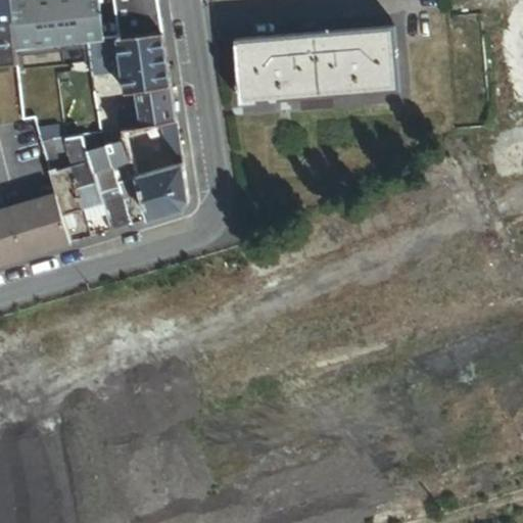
[(7,0),(0,0),(0,20),(10,19),(7,0)]
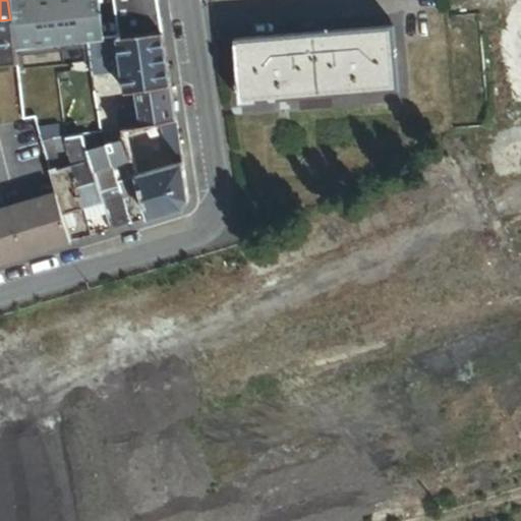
[(162,29),(157,0),(7,0),(10,19),(13,49),(87,40),(116,36),(162,29)]
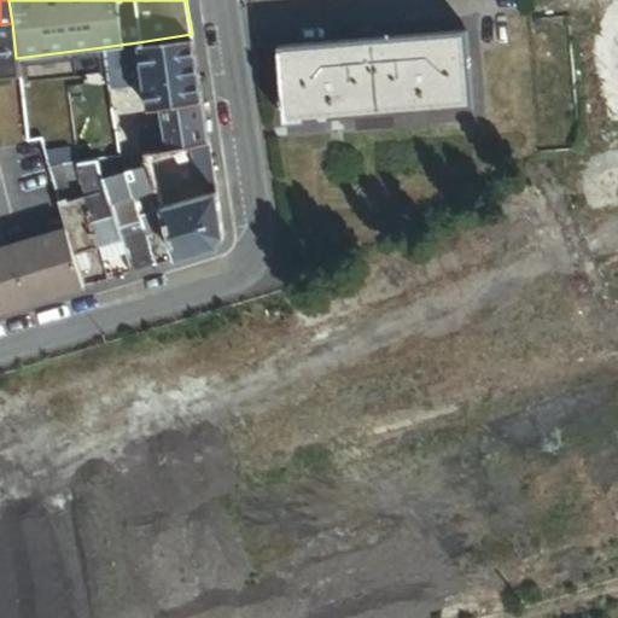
[(0,76),(18,74),(16,58),(12,23),(0,24),(0,76)]
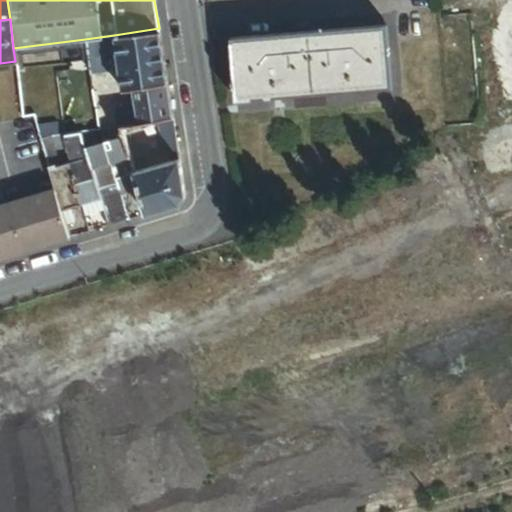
[(167,81),(159,28),(114,35),(116,51),(122,88),(133,86),(167,81)]
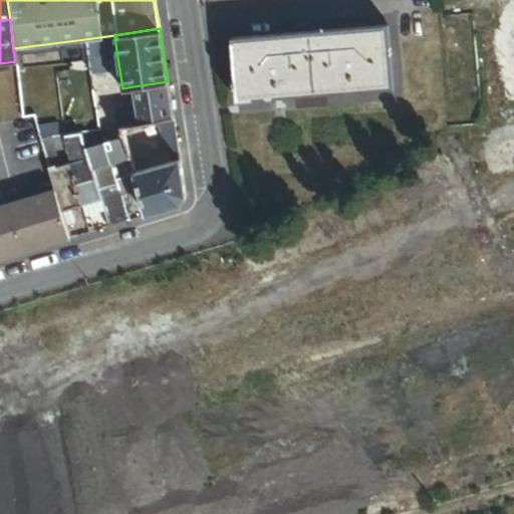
[(234,80),(235,91),(235,102),(391,90),(386,29),(231,41),(234,80)]
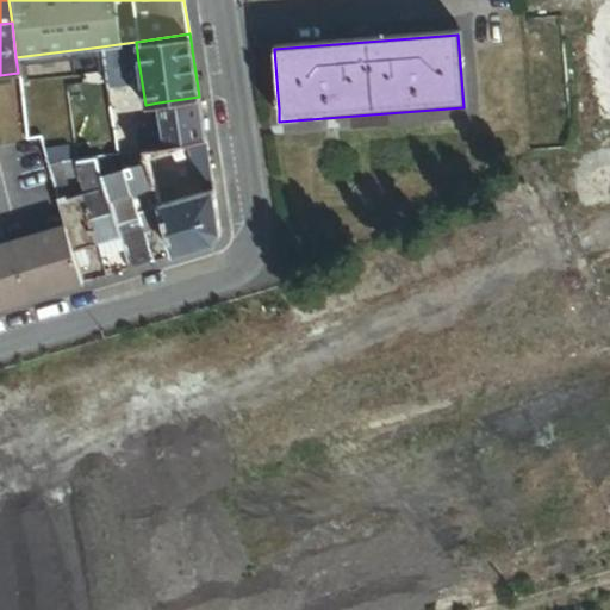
[(138,61),(136,42),(101,47),(104,66),(113,63),(113,64),(138,61)]
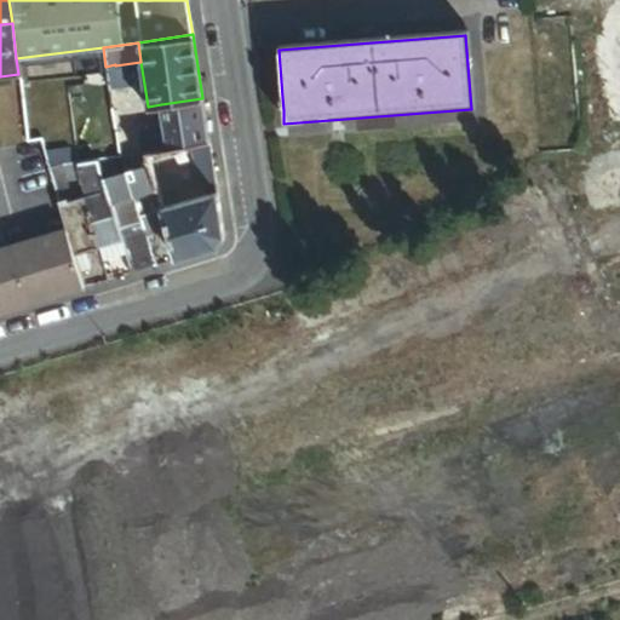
[(105,67),(103,47),(16,58),(18,74),(18,80),(105,69),(105,67)]
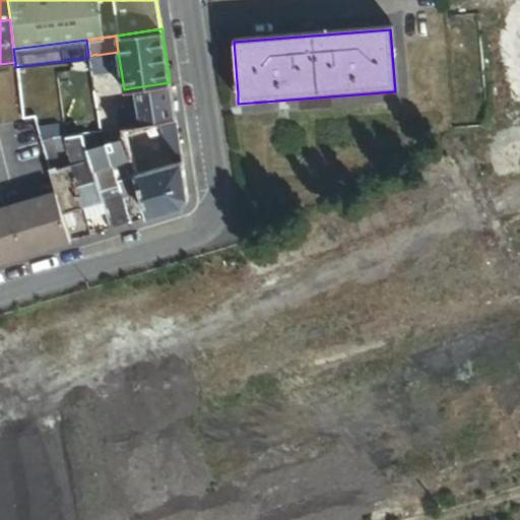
[(175,119),(170,82),(135,87),(137,106),(140,125),(156,122),(175,119)]
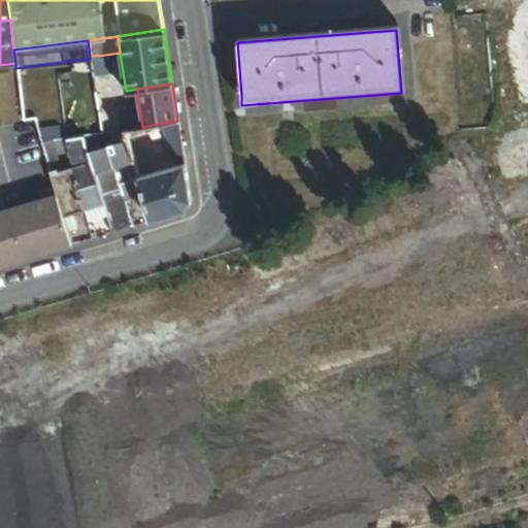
[(122,129),(142,127),(139,107),(118,111),(121,130),(122,129)]
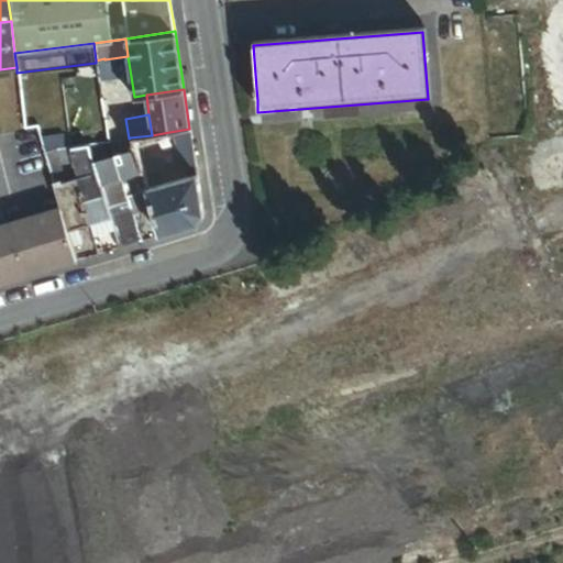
[(195,163),(189,129),(169,132),(179,168),(195,163)]
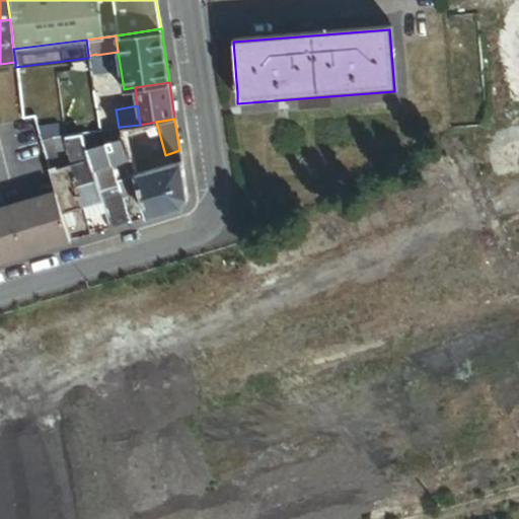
[(123,138),(120,127),(119,128),(98,130),(103,144),(123,138)]
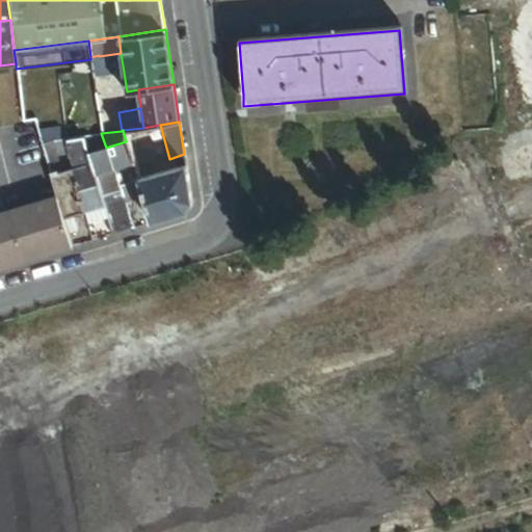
[(86,154),(81,136),(61,139),(63,145),(67,144),(69,154),(72,153),(76,166),(89,162),(86,154)]
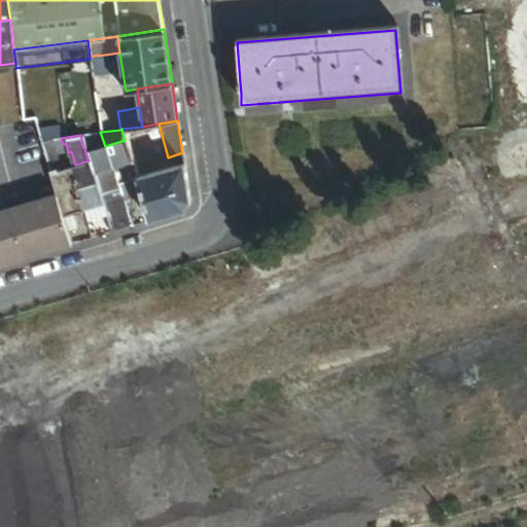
[(62,145),(59,138),(38,141),(43,155),(63,150),(62,145)]
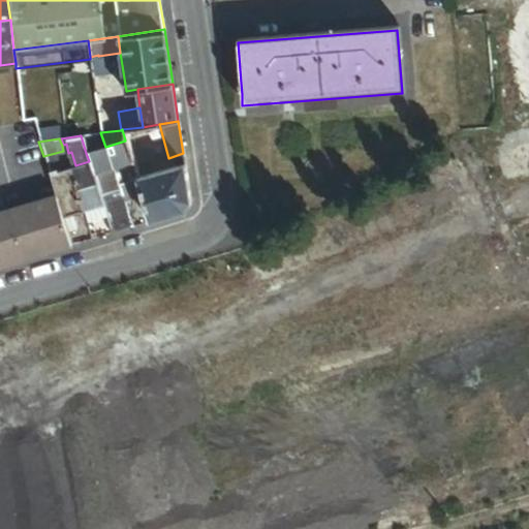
[(132,162),(125,141),(105,147),(113,168),(132,162)]
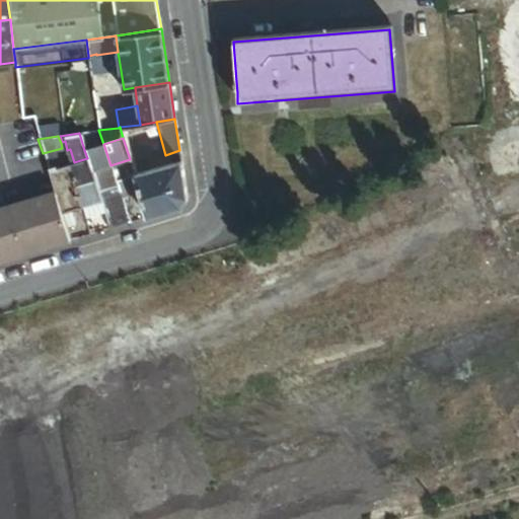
[(110,165),(103,144),(84,150),(87,158),(91,171),(110,165)]
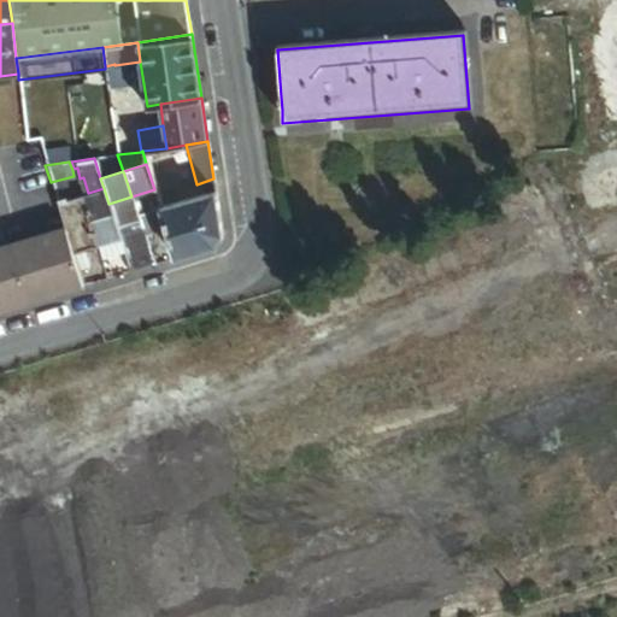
[(116,227),(109,204),(104,188),(88,193),(80,195),(95,245),(119,236),(116,227)]
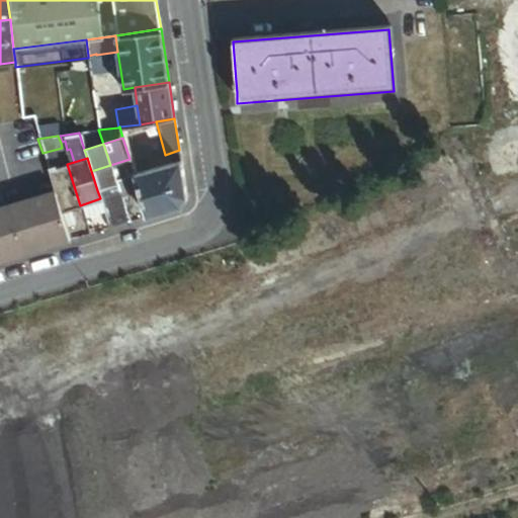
[(135,174),(130,159),(110,165),(115,184),(119,193),(126,190),(127,192),(139,189),(135,174)]
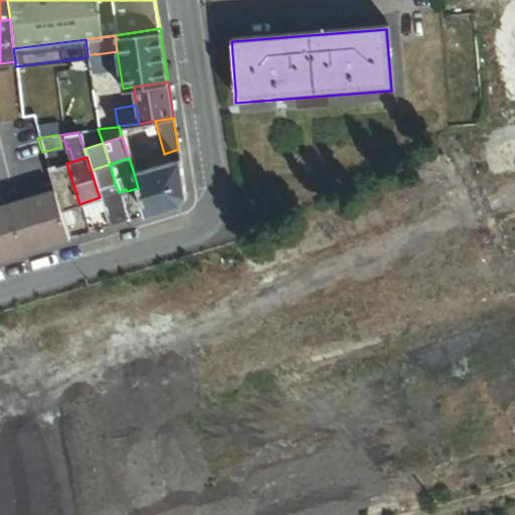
[(185,194),(179,159),(134,173),(138,188),(146,213),(179,203),(185,194)]
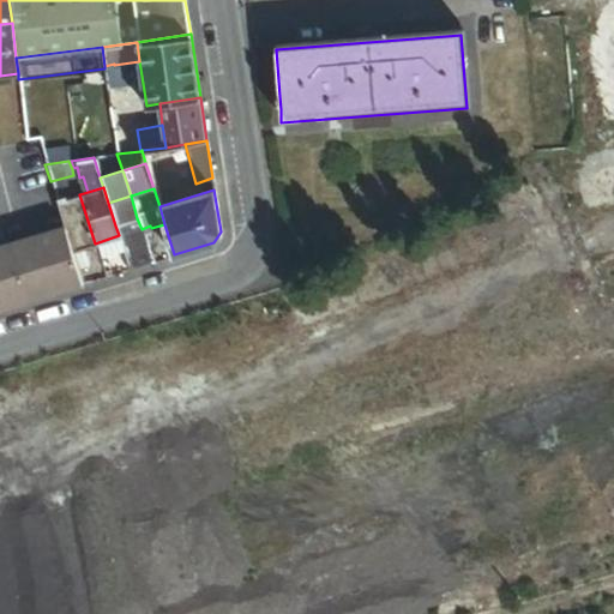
[(79,194),(56,203),(60,215),(59,215),(64,228),(71,251),(82,247),(95,244),(79,194)]
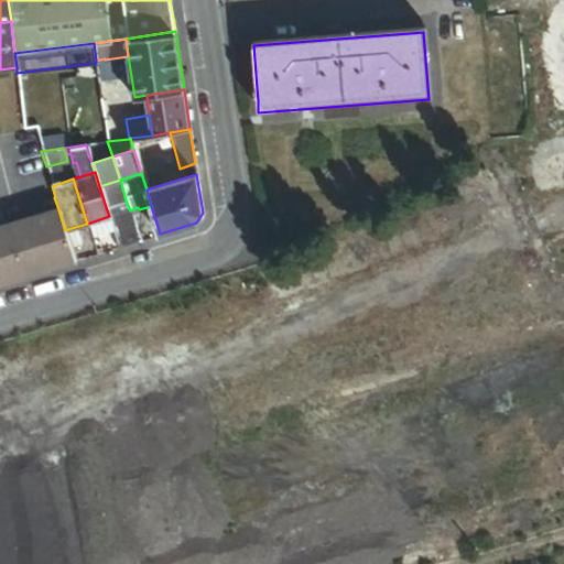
[(126,201),(120,180),(99,186),(106,207),(126,201)]
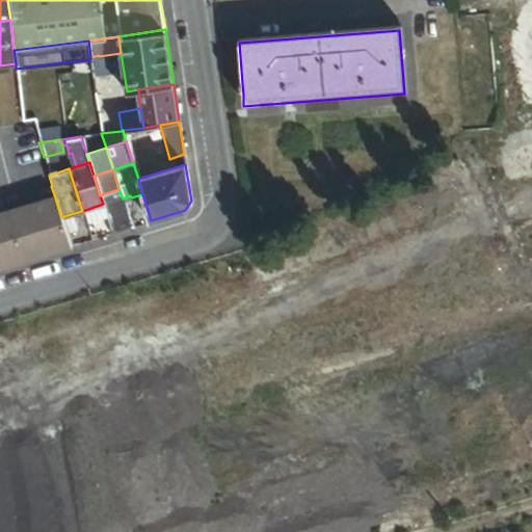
[(123,198),(118,189),(100,195),(103,204),(107,218),(111,233),(124,229),(131,227),(123,198)]
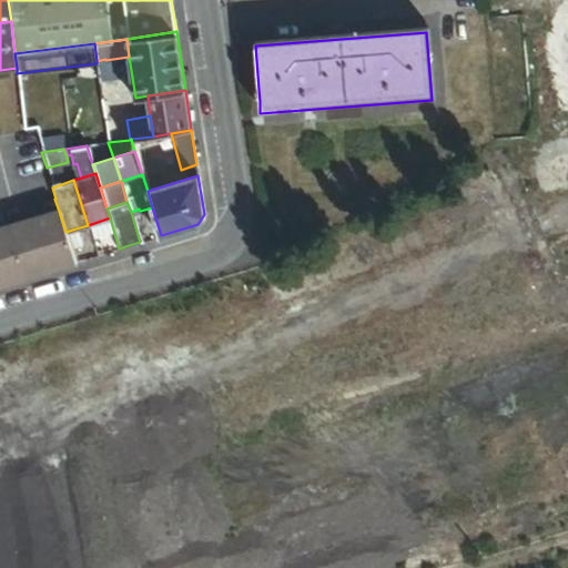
[(70,246),(66,232),(59,211),(0,229),(0,284),(74,262),(70,246)]
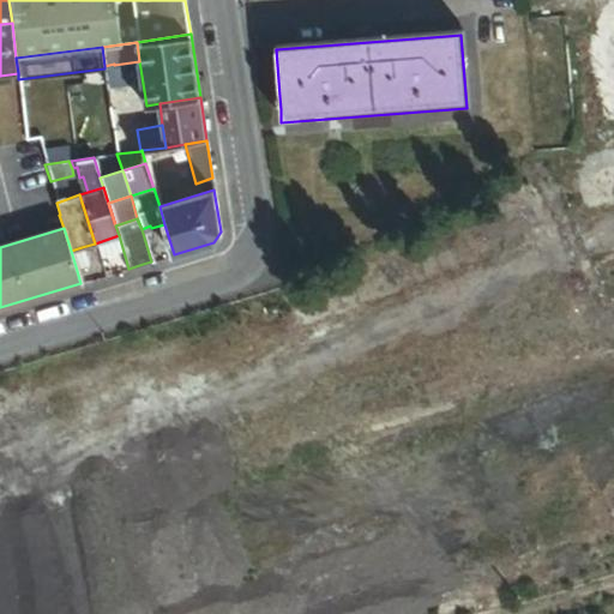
[(119,235),(95,244),(100,259),(124,252),(119,235)]
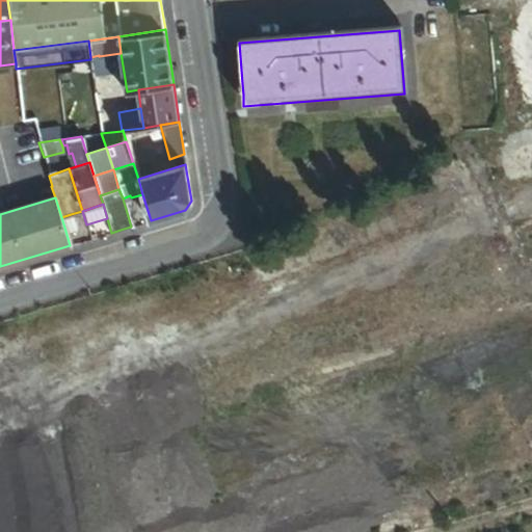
[(71,214),(61,217),(65,231),(75,228),(71,214)]
